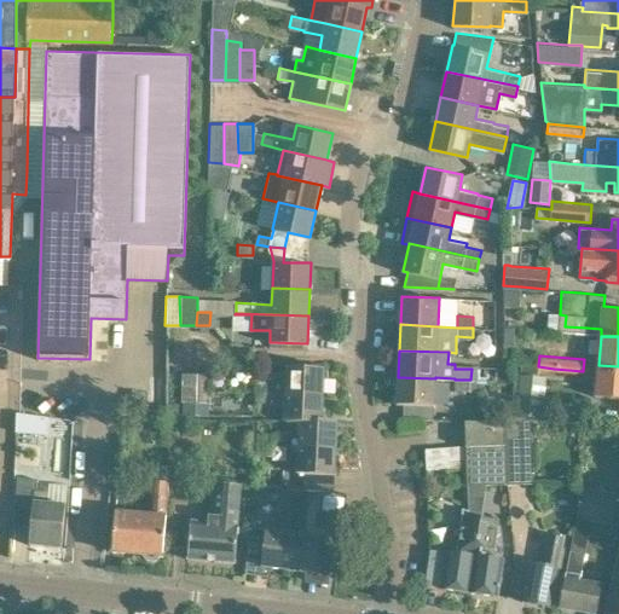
[(255,381),(254,392),(323,394),(324,366),(285,364),(285,369),(277,369),(271,378),(270,381),(255,381)]
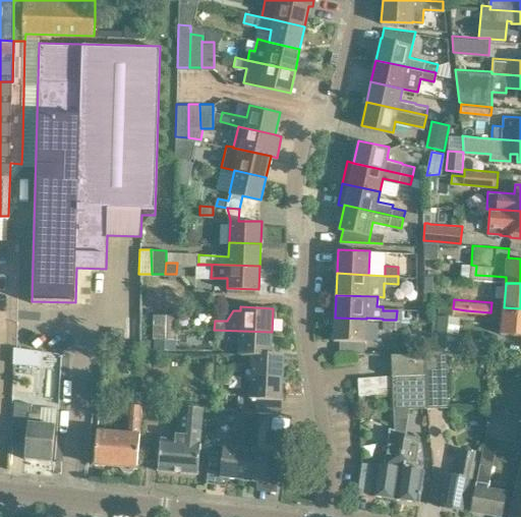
[(520,308),(504,307),(501,332),(520,334),(520,308)]
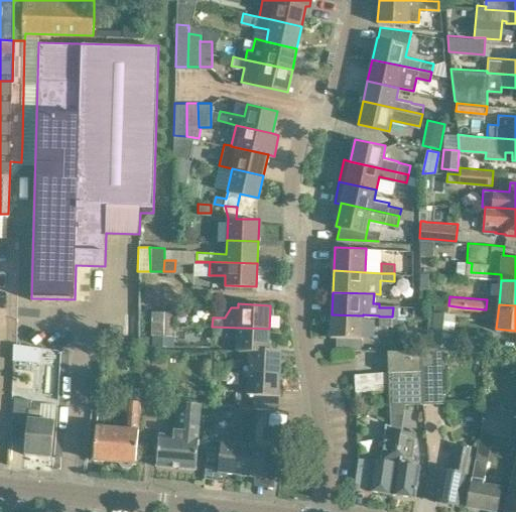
[(163,336),(163,311),(151,311),(151,337),(163,336)]
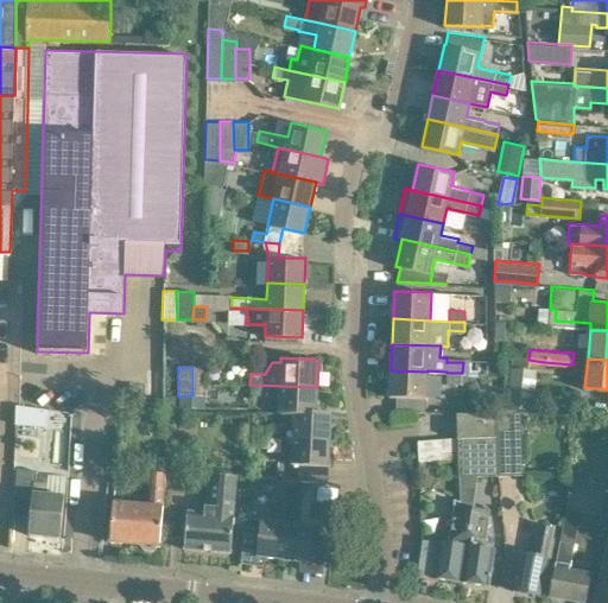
[(207,367),(192,367),(192,395),(207,395),(207,367)]
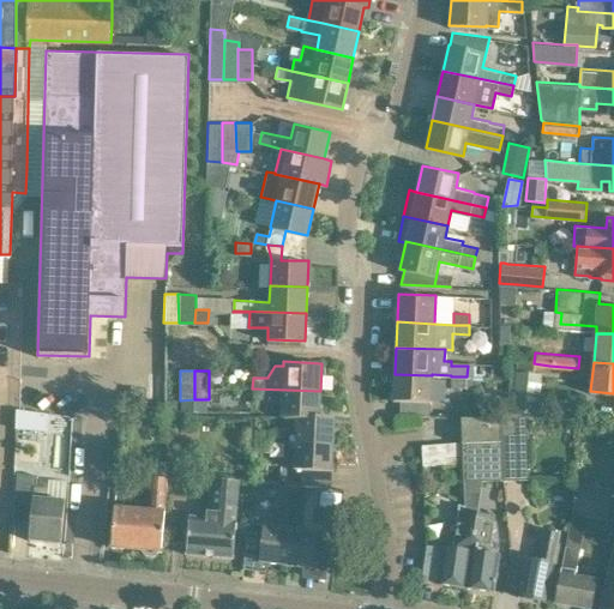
[(537,372),(529,372),(513,371),(510,408),(534,410),(537,372)]
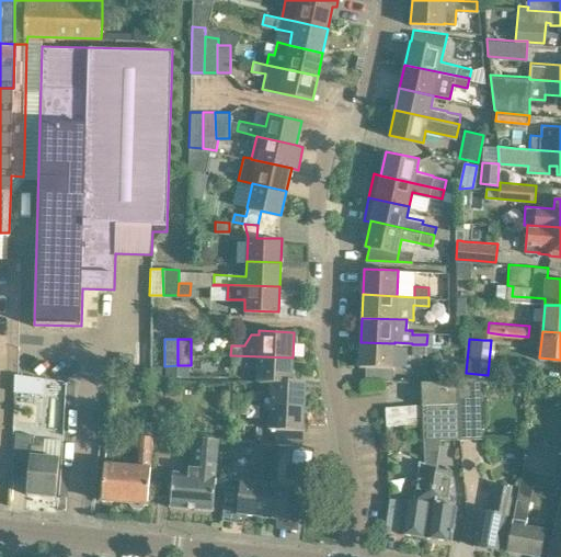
[(395,343),(361,342),(359,365),(393,367),(395,343)]
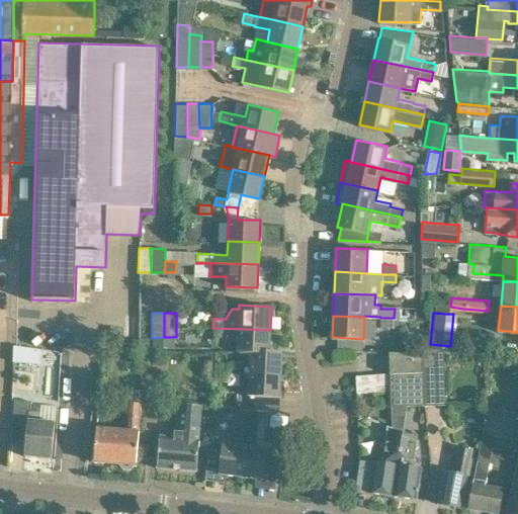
[(394,318),(380,318),(379,326),(394,326),(394,318)]
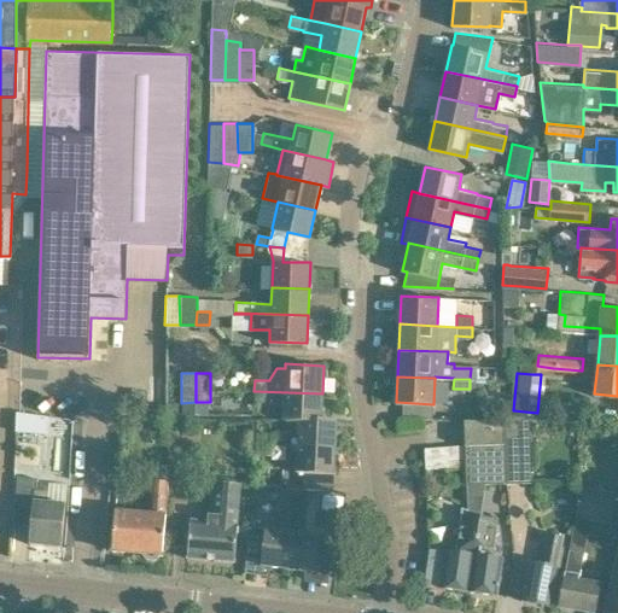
[(132,403),(146,404),(147,391),(133,390),(132,403)]
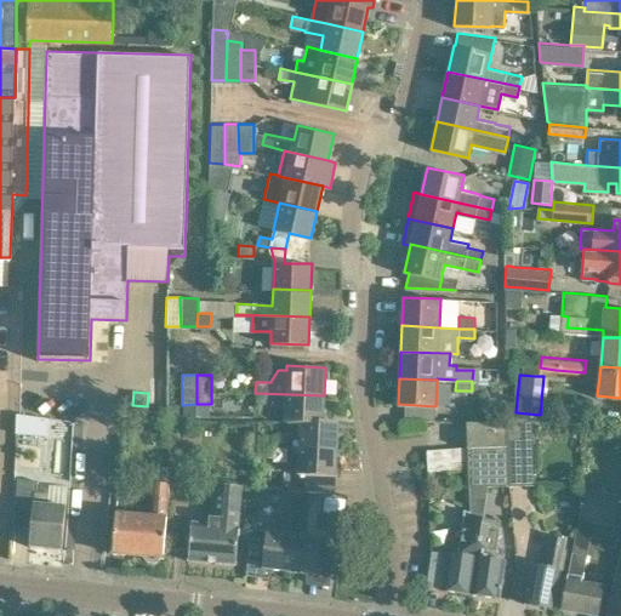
[(284,422),(300,422),(300,420),(323,421),(323,420),(324,395),(255,393),(255,403),(269,403),(269,404),(285,405),(284,422)]
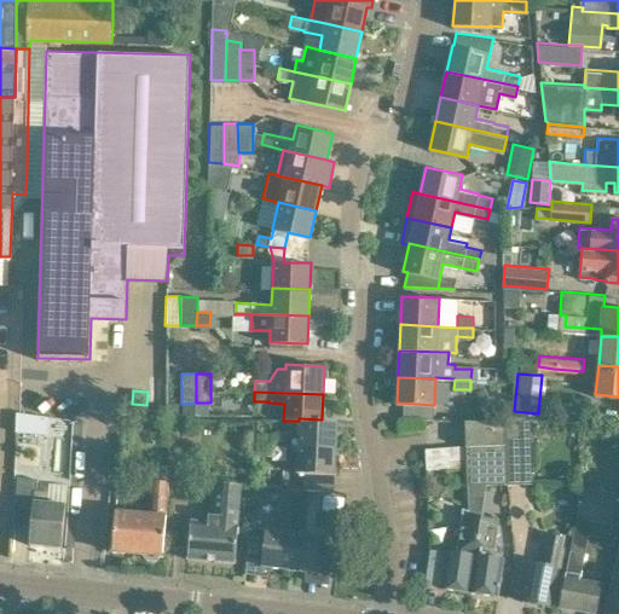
[(16,429),(46,432),(48,415),(17,411),(16,429)]
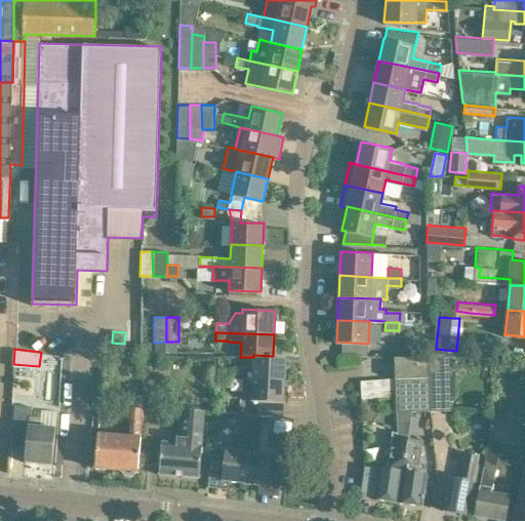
[(253,355),(253,357),(252,377),(285,378),(286,355),(273,355),(273,356),(253,355)]
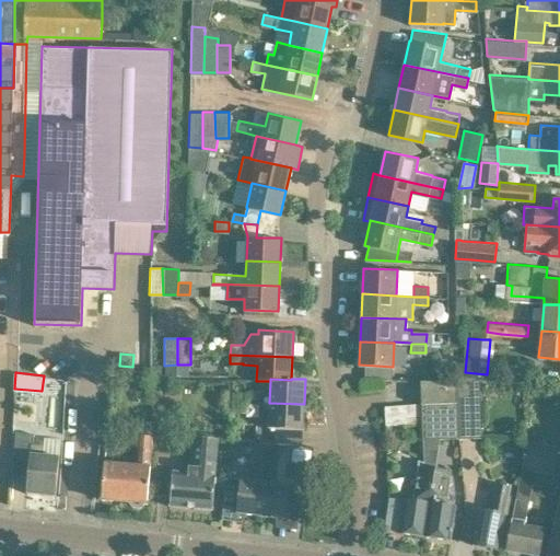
[(421,437),(455,437),(455,384),(420,382),(421,437)]
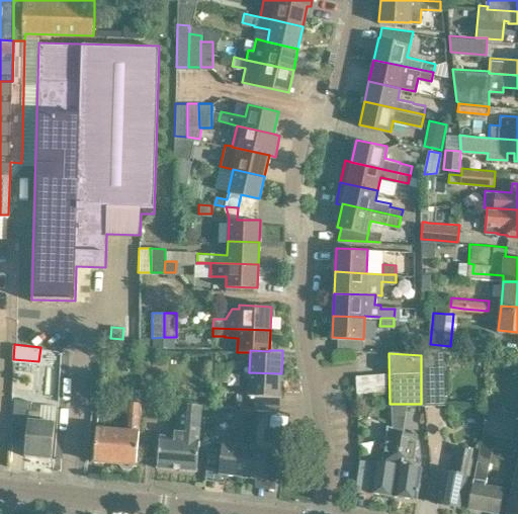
[(421,355),(421,404),(442,404),(442,357),(421,355)]
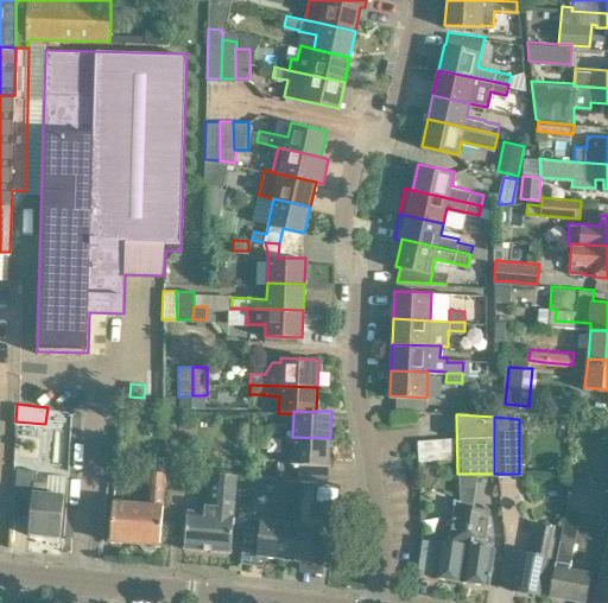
[(253,425),(252,436),(267,436),(267,426),(253,425)]
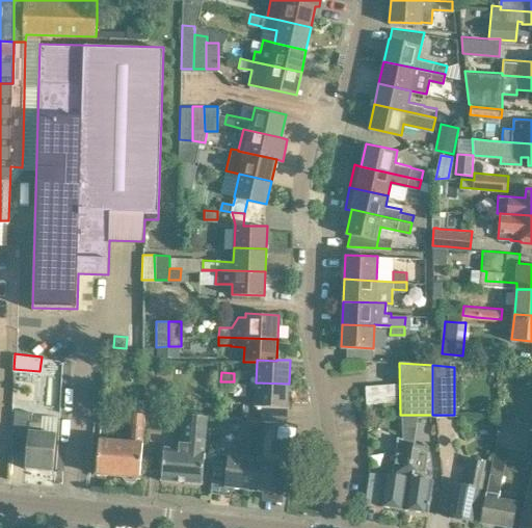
[(234,381),(220,381),(220,391),(233,392),(234,381)]
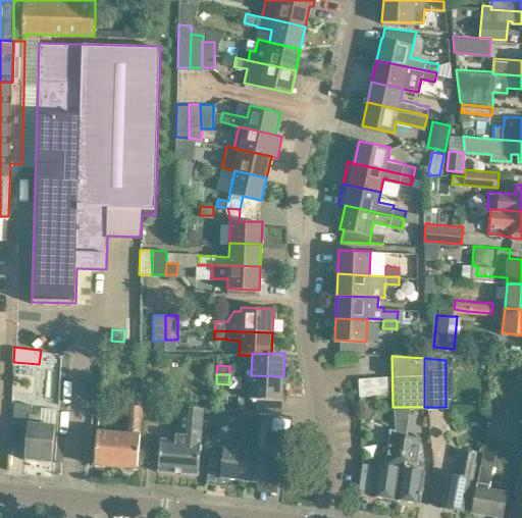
[(283,376),(251,375),(251,398),(282,399),(283,376)]
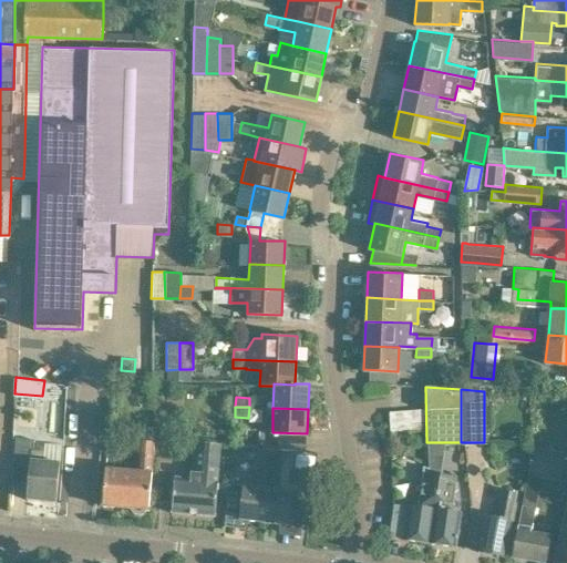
[(405,409),(401,410),(390,410),(391,429),(406,428),(405,409)]
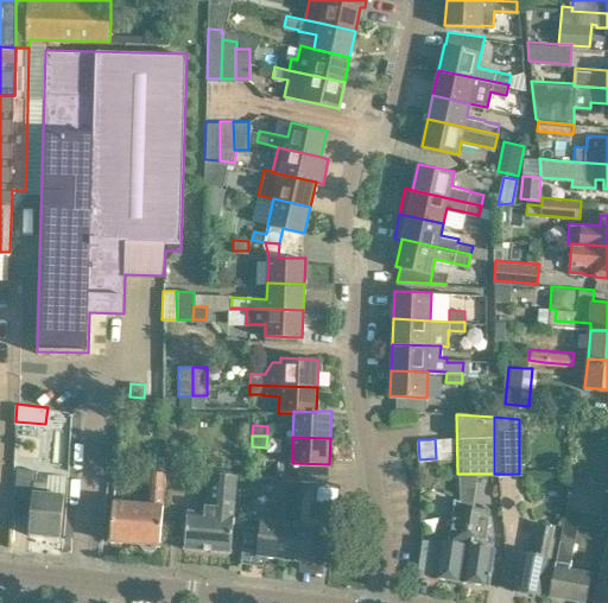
[(17,467),(14,503),(31,506),(29,533),(61,535),(64,494),(63,494),(46,493),(48,481),(36,480),(37,469),(17,467)]
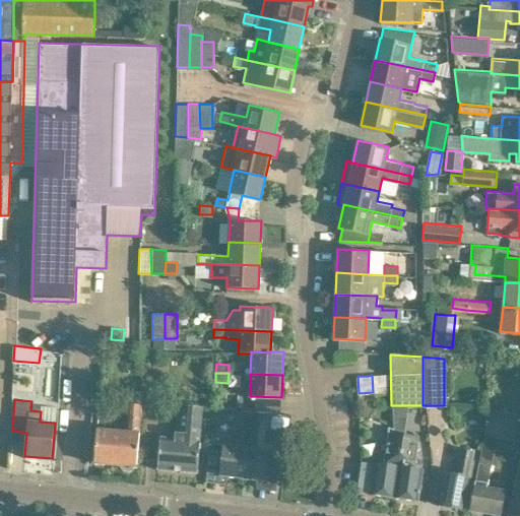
[(94,462),(119,464),(121,464),(123,468),(131,469),(134,465),(137,465),(138,446),(141,403),(128,402),(126,430),(98,428),(94,462)]
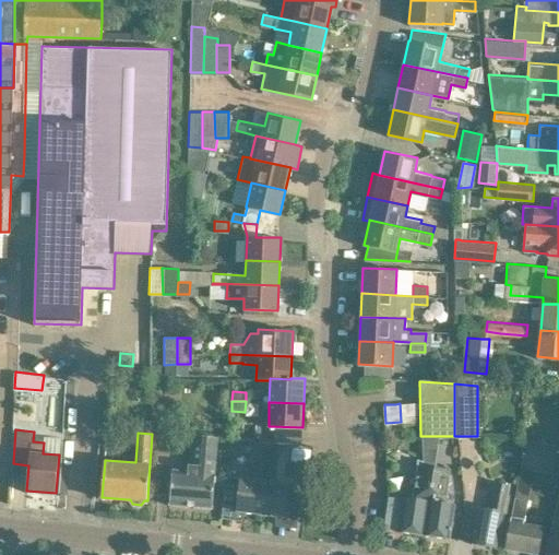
[(193,469),(186,469),(173,468),(169,504),(212,507),(218,436),(197,435),(193,469)]
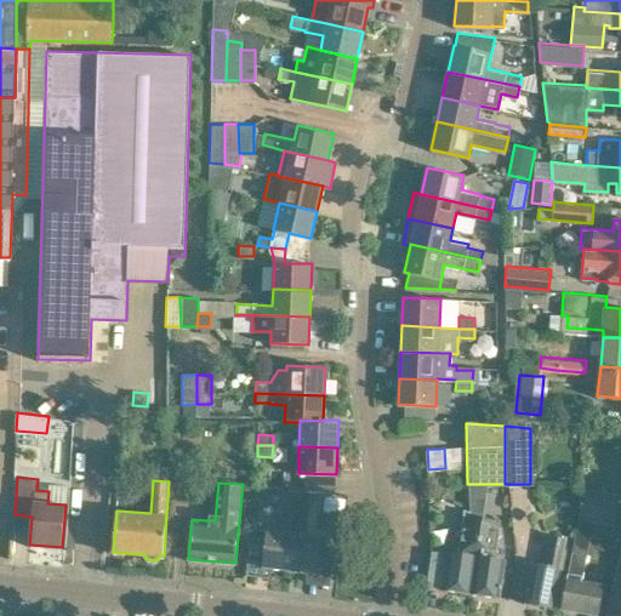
[(577,517),(592,520),(614,524),(619,492),(584,486),(577,517)]
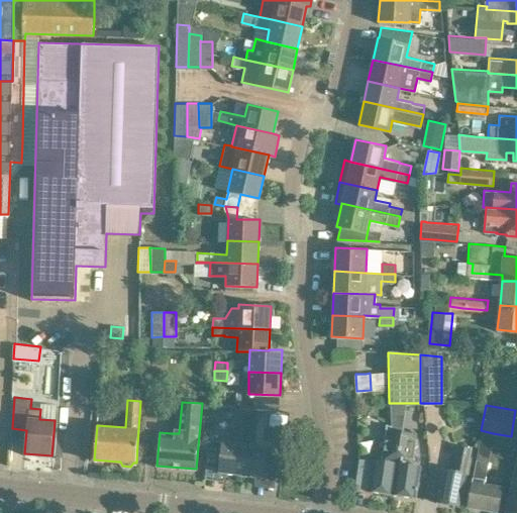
[(218,472),(240,474),(244,442),(243,442),(247,408),(237,407),(225,440),(209,438),(206,463),(219,464),(218,472)]
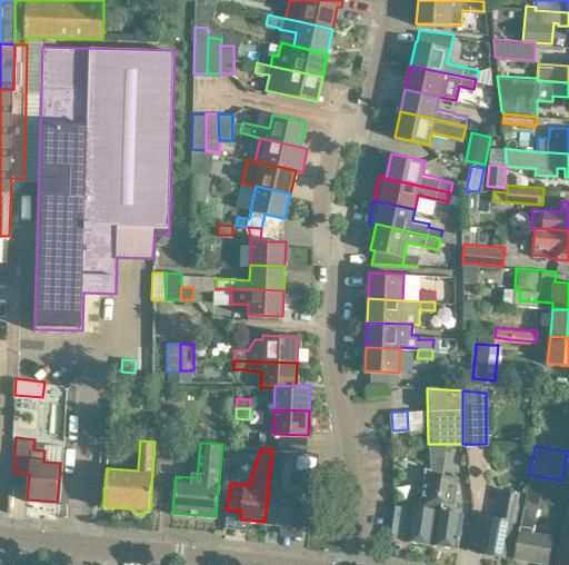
[(269,487),(265,522),(280,524),(289,525),(290,517),(305,519),(308,493),(286,489),(281,489),(285,450),(272,449),(268,487),(269,487)]
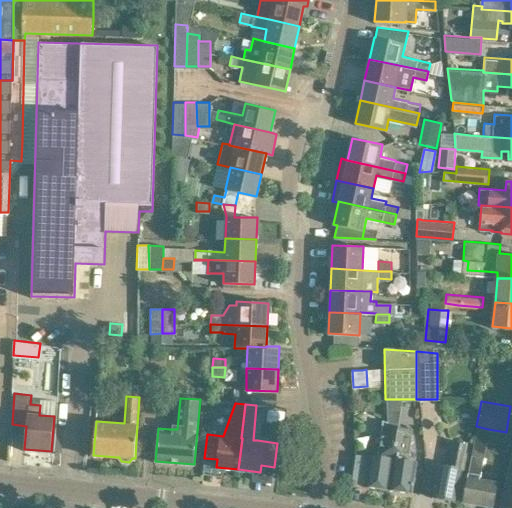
[(387,488),(395,426),(395,424),(383,422),(378,455),(370,454),(365,485),(387,488)]
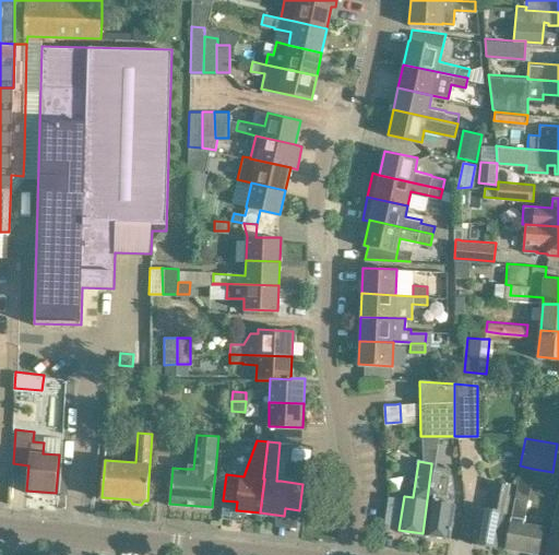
[(431,465),(423,533),(450,538),(454,504),(445,503),(450,472),(447,472),(447,467),(431,465)]
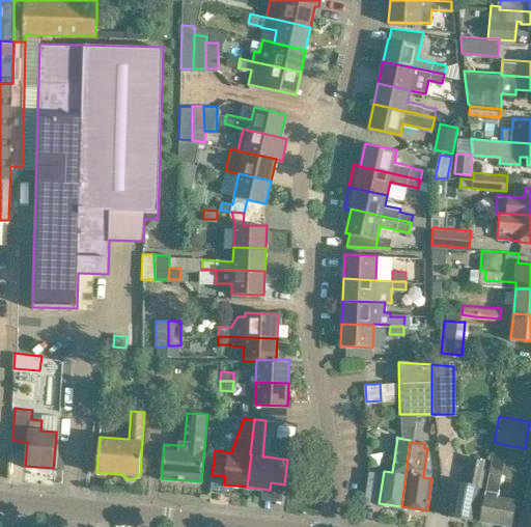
[(506,445),(494,442),(479,520),(511,525),(516,500),(497,496),(506,445)]
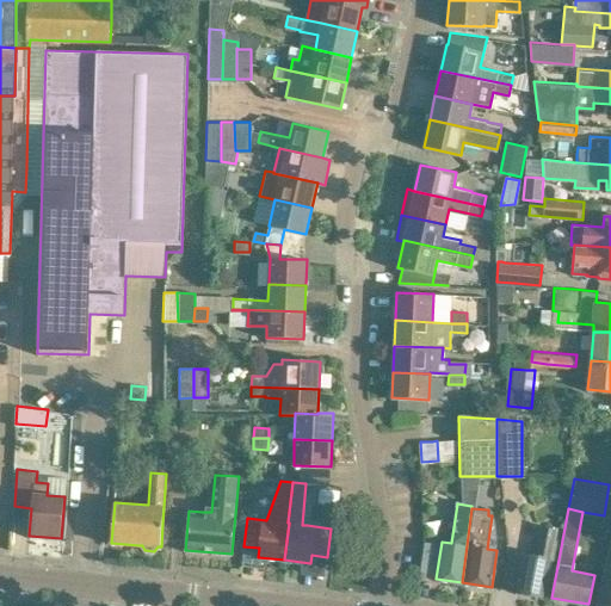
[(610,529),(610,537),(603,582),(598,605),(599,605),(610,605),(610,515),(610,517),(608,529),(610,529)]
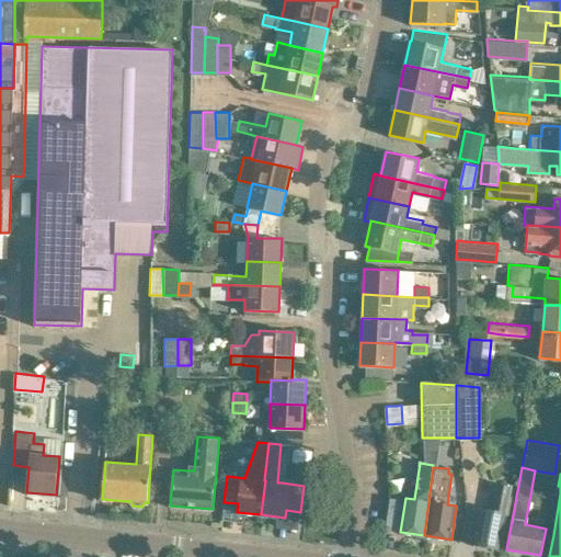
[(481,508),(479,522),(474,544),(500,548),(512,485),(493,481),(489,509),(481,508)]
